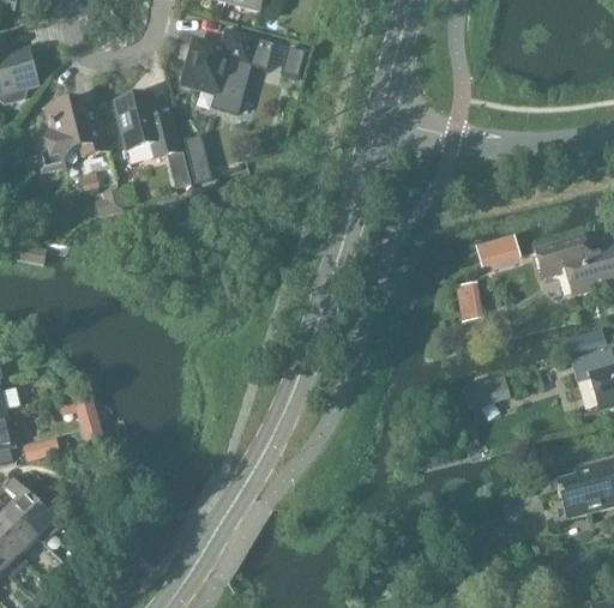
[(0,0),(0,5),(16,10),(18,0),(0,0)]
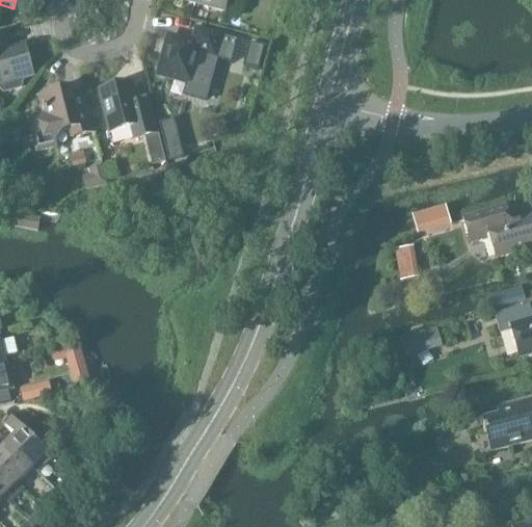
[(192,0),(224,8),(227,0),(192,0)]
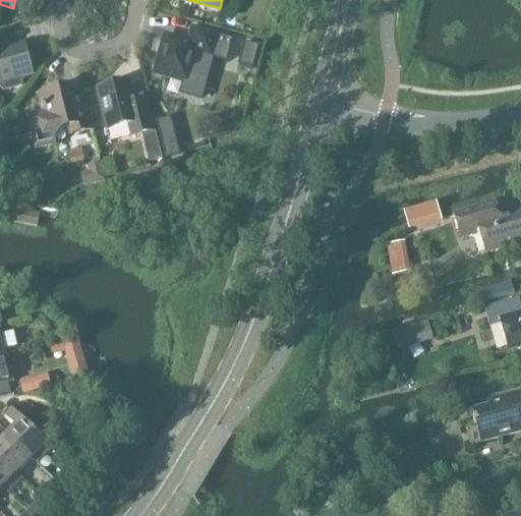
[(165,33),(155,70),(185,78),(182,90),(205,96),(216,54),(229,58),(235,37),(219,33),(192,25),(188,39),(165,33)]
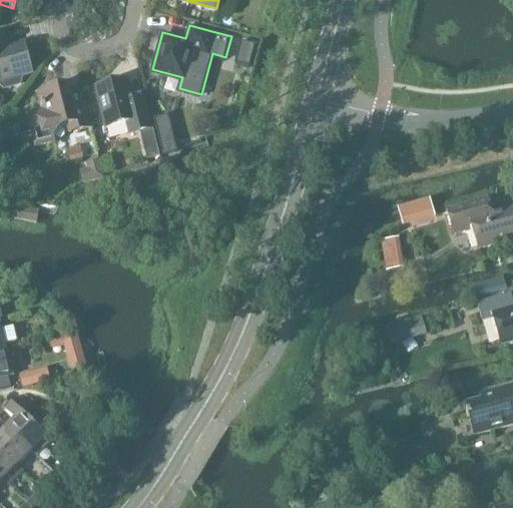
[(2,31),(0,32),(0,83),(1,84),(22,80),(24,72),(31,69),(23,40),(7,45),(2,31)]
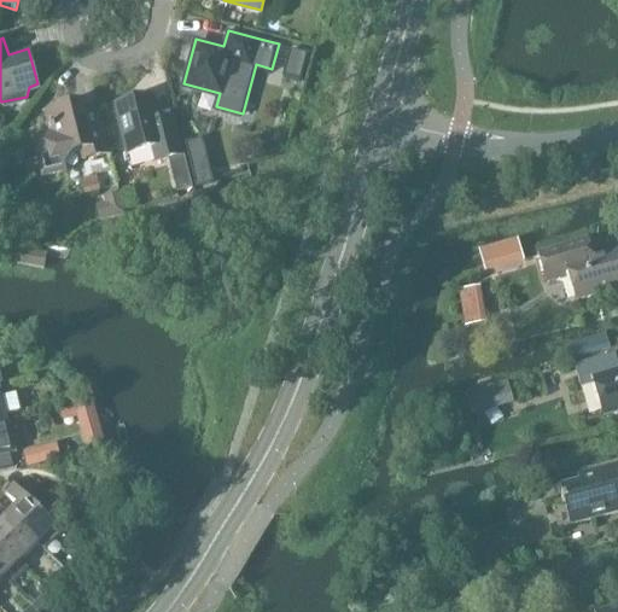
[(291,47),(284,73),(302,77),(309,52),(291,47)]
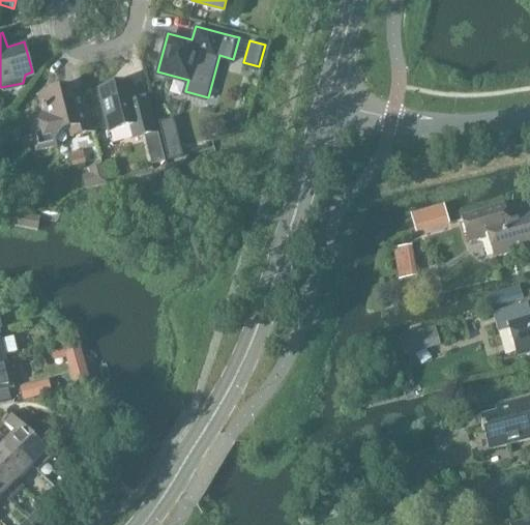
[(110,128),(130,124),(134,137),(142,134),(142,133),(155,129),(147,97),(135,100),(129,80),(99,87),(110,128)]
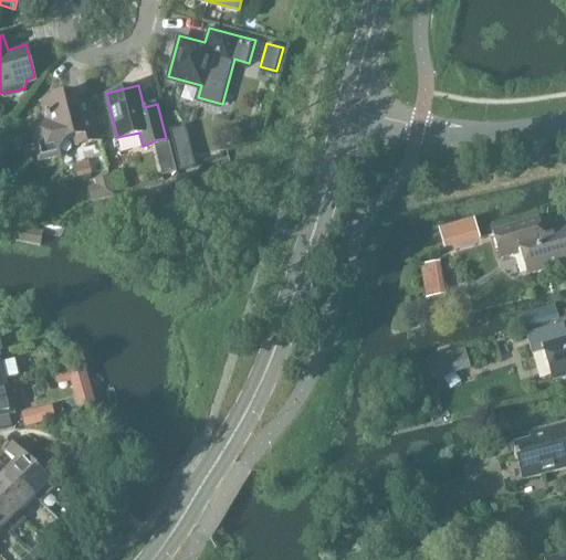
[(75,105),(72,92),(42,99),(48,119),(38,122),(34,123),(33,126),(32,129),(38,150),(40,154),(46,156),(60,152),(58,139),(82,133),(84,140),(97,137),(88,102),(75,105)]
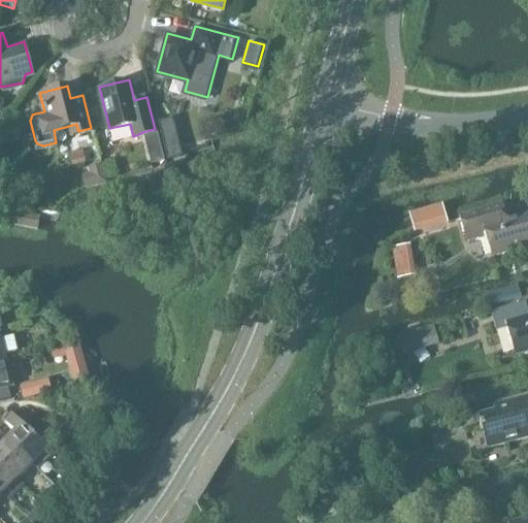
[(161,117),(170,154),(186,149),(176,112),(161,117)]
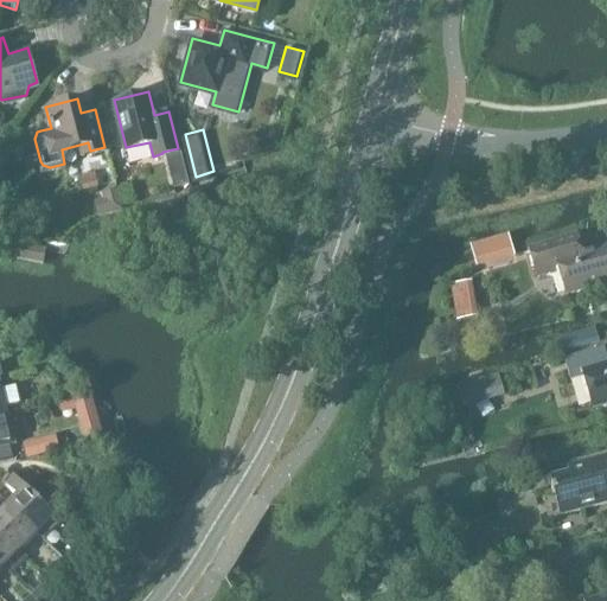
[(184,166),(171,170),(174,185),(189,183),(184,166)]
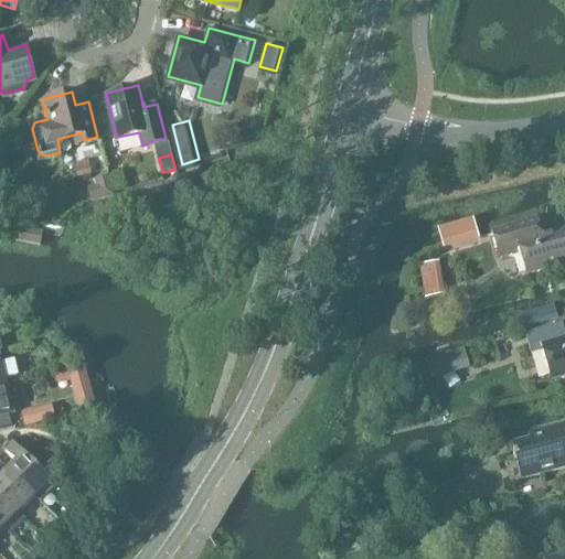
[(97,183),(87,185),(91,197),(113,192),(108,173),(95,176),(97,183)]
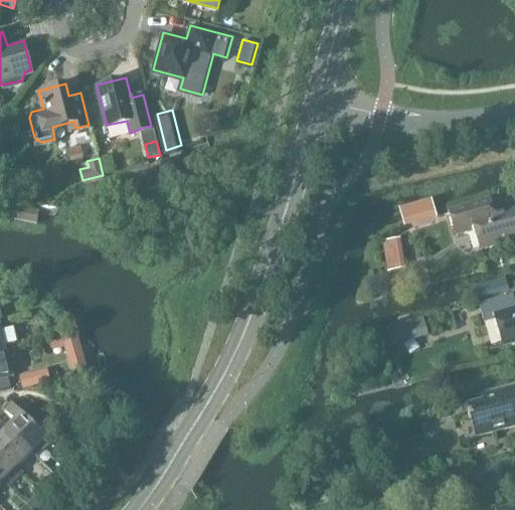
[(437,215),(432,196),(398,206),(403,225),(437,215)]
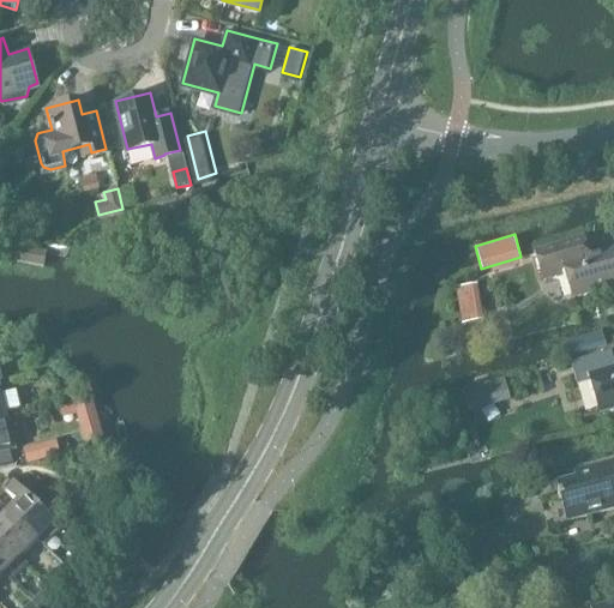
[(583,235),(535,248),(541,271),(564,264),(573,295),(613,283),(613,246),(588,253),(583,235)]
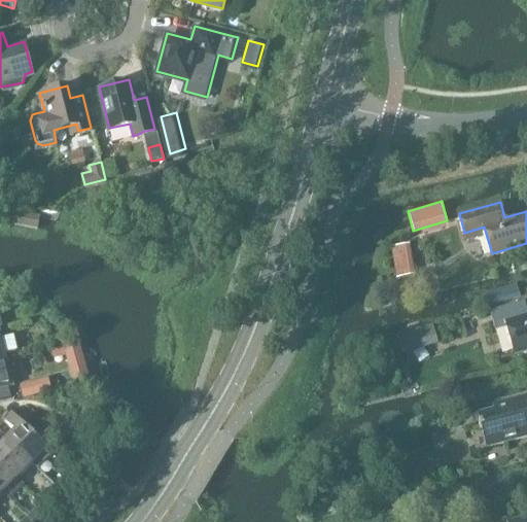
[(12,222),(38,228),(40,214),(15,209),(12,222)]
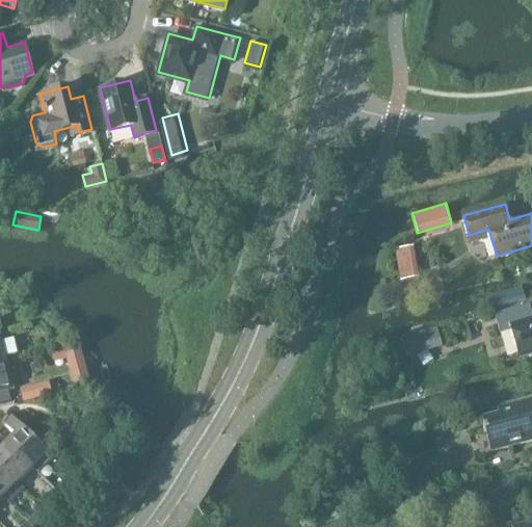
[(414,242),(395,245),(397,256),(415,253),(414,242)]
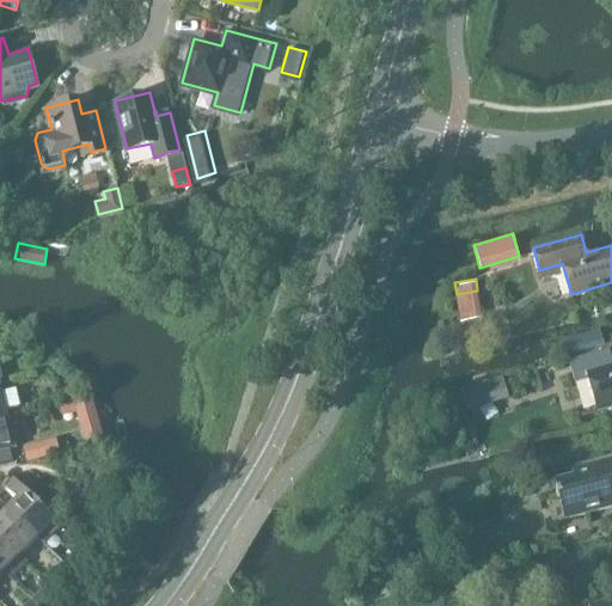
[(604,343),(599,325),(558,337),(563,354),(604,343)]
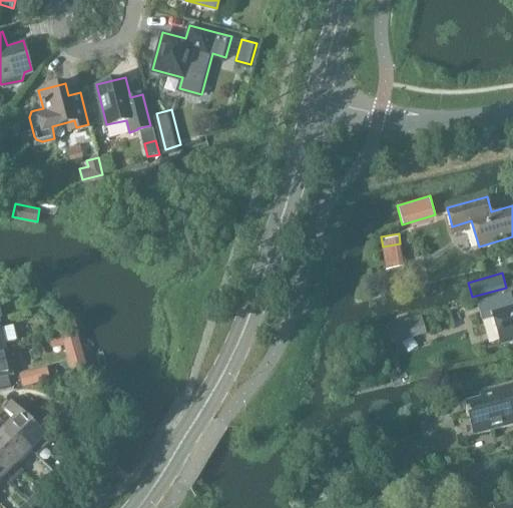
[(512,299),(510,290),(477,300),(482,316),(493,313),(501,341),(512,337),(512,299)]
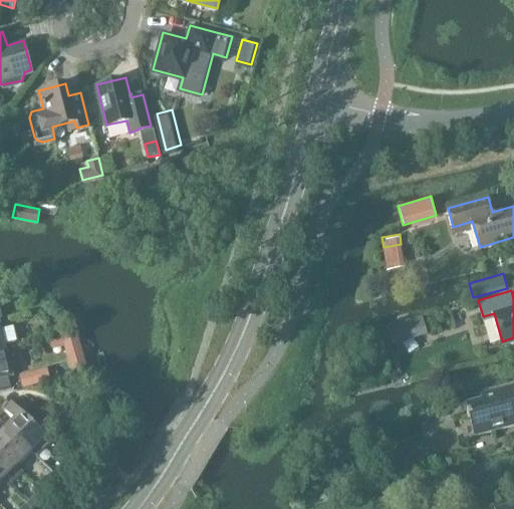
[(0,350),(8,349),(6,340),(17,337),(13,323),(2,326),(0,318),(0,315),(2,315),(0,308),(0,350)]
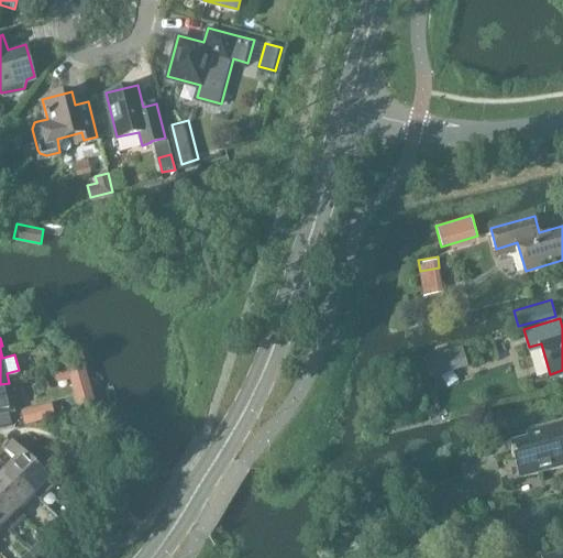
[(438,351),(424,356),(430,374),(443,370),(438,351)]
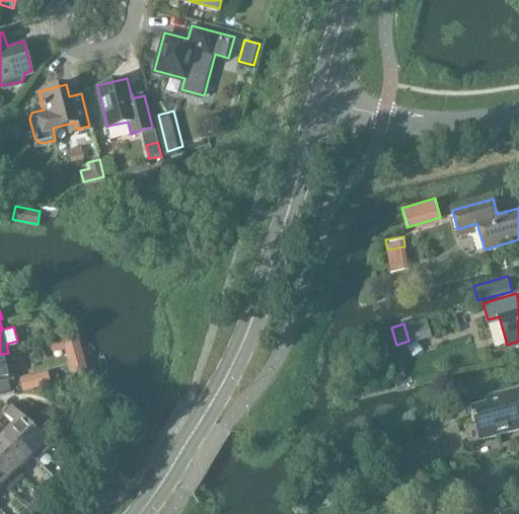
[(75,337),(63,341),(67,356),(82,352),(78,337),(78,336),(75,337)]
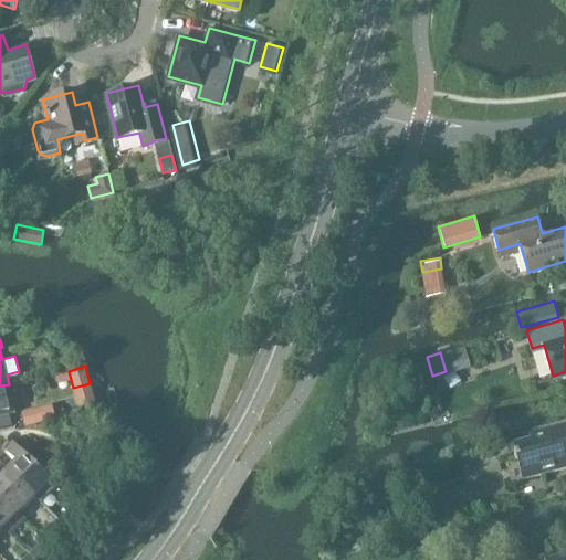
[(9,384),(0,386),(0,413),(16,411),(9,384)]
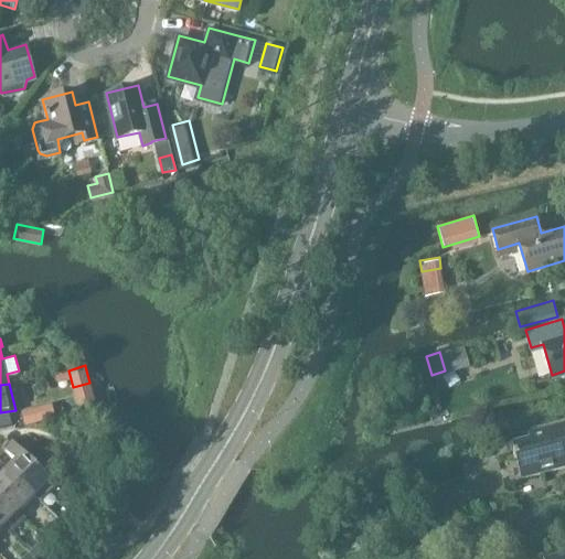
[(25,423),(30,422),(51,417),(48,404),(22,410),(25,423)]
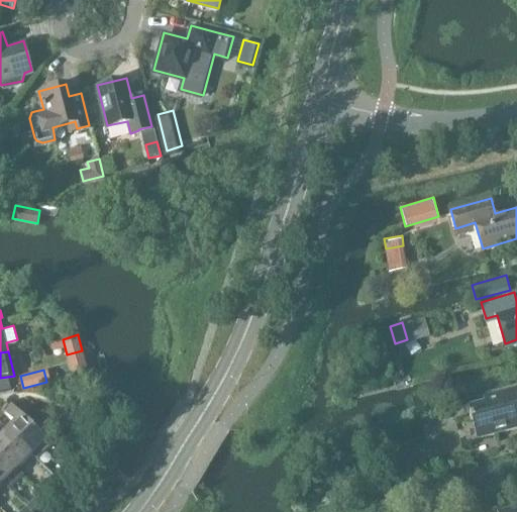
[(478,435),(516,424),(516,404),(516,403),(516,387),(485,396),(486,401),(470,405),(478,435)]
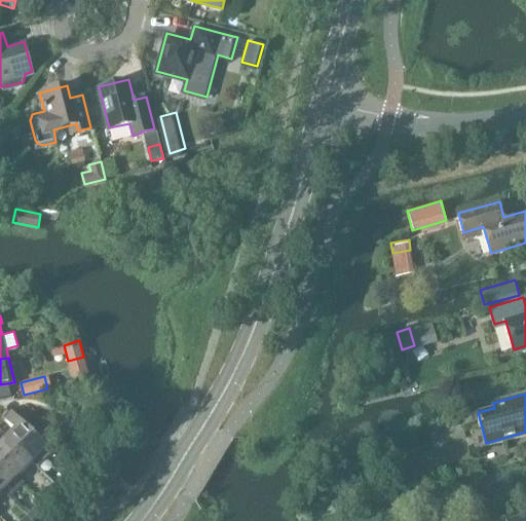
[(7,435),(33,460),(38,466),(52,451),(48,447),(47,445),(36,434),(43,426),(32,414),(24,421),(11,410),(4,417),(14,428),(7,435)]
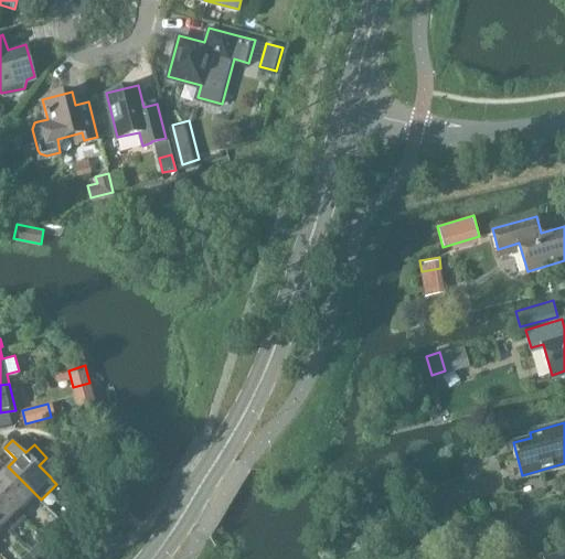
[(35,494),(8,466),(0,474),(0,473),(0,488),(19,508),(35,494)]
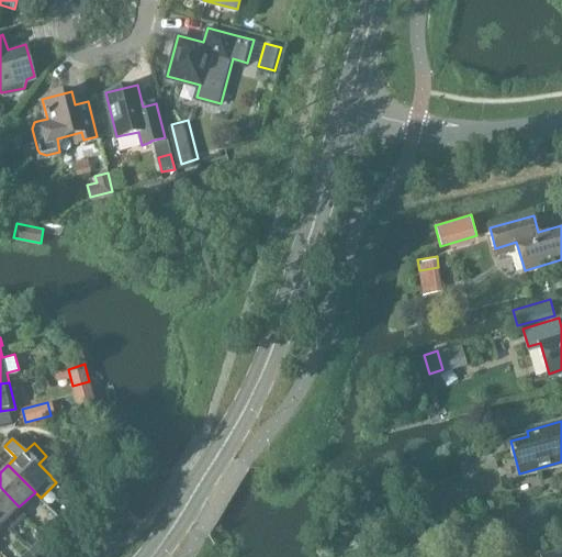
[(0,517),(3,522),(19,507),(0,487),(0,517)]
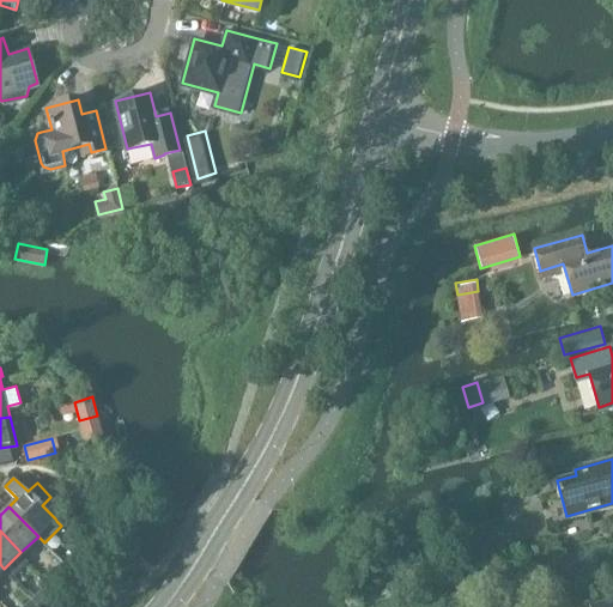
[(47,583),(31,596),(41,606),(55,593),(47,583)]
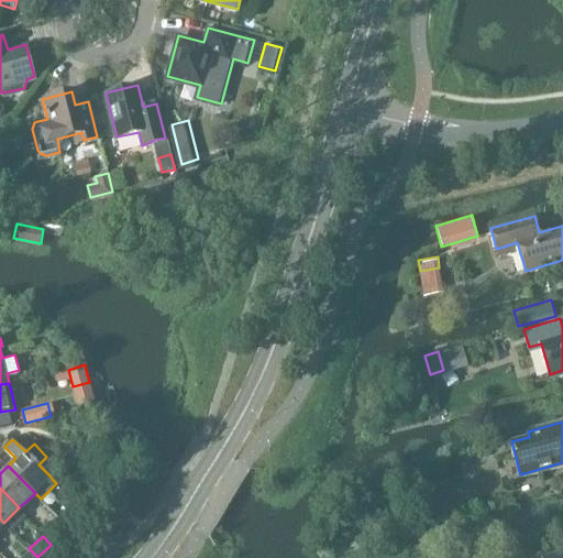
[(562,557),(562,547),(541,554),(541,557),(562,557)]
